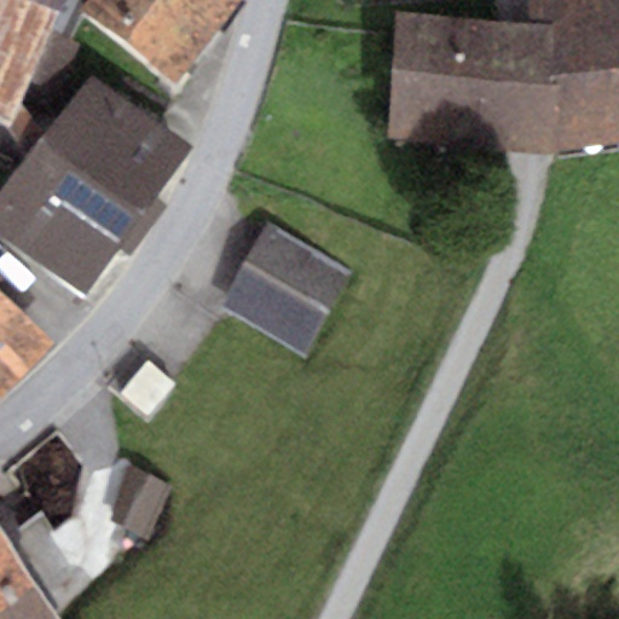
[(0,0),(0,122),(10,127),(64,0),(0,0)]
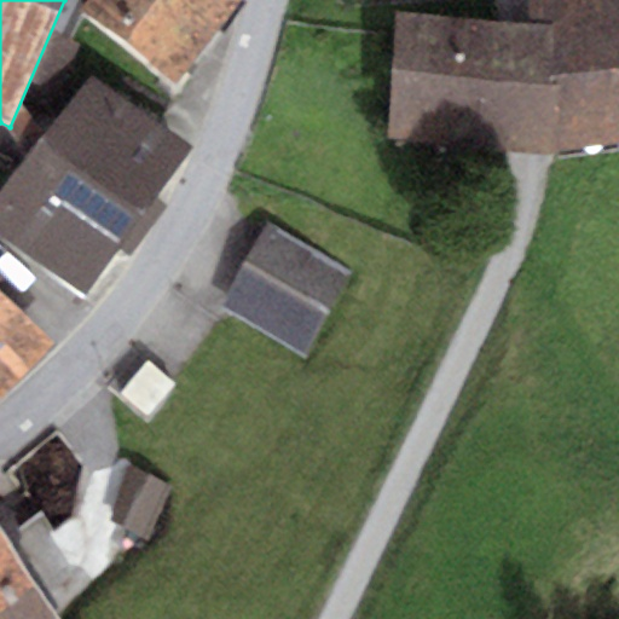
[(91,0),(82,15),(178,82),(237,0),(91,0)]
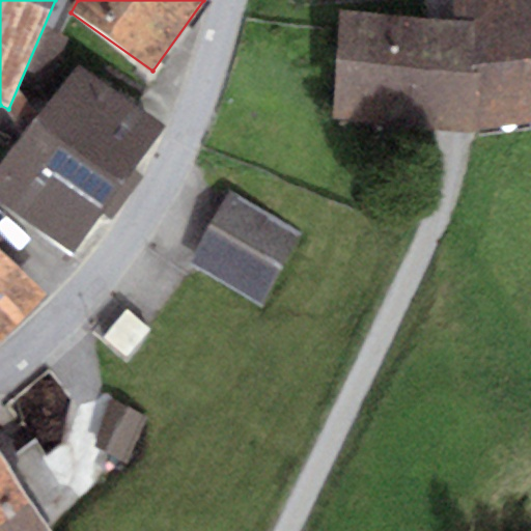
[(445,22),(340,12),(330,123),(453,135),(462,136),(530,121),(530,0),(452,0),(454,23),(445,22)]
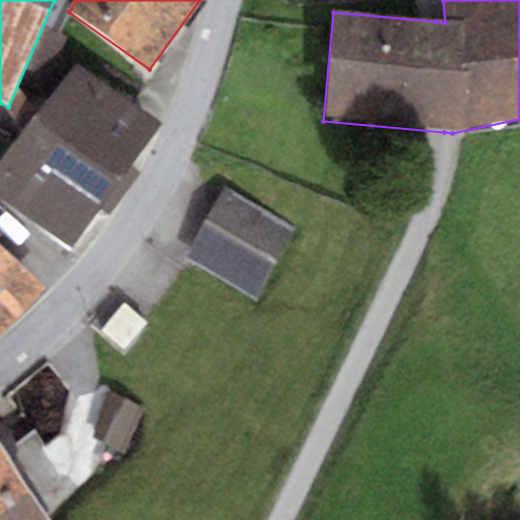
[(77,62),(0,159),(0,204),(63,255),(98,211),(107,218),(143,172),(135,165),(163,129),(77,62)]
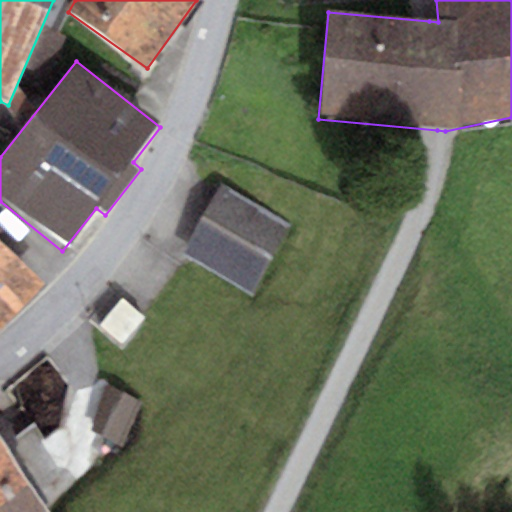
[(291,225),(222,188),(185,256),(254,293),(291,225)]
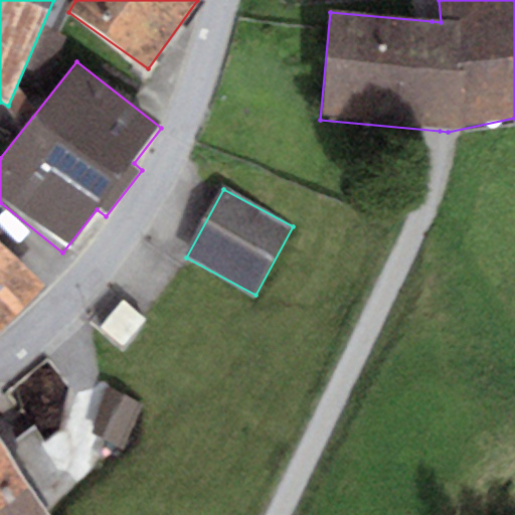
[(0,333),(45,286),(0,247),(0,333)]
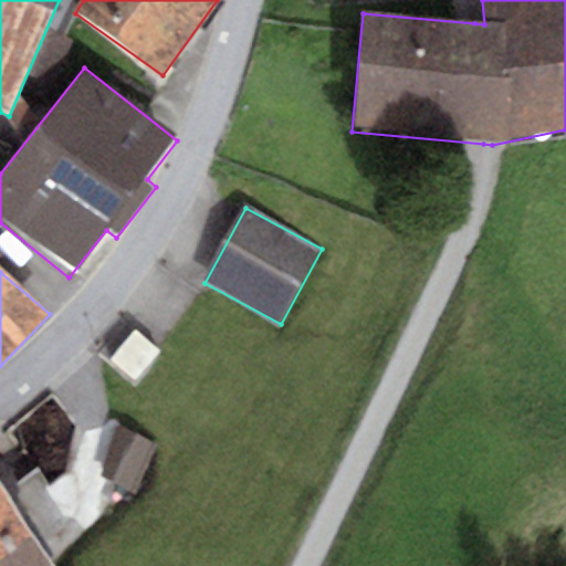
[(163,354),(134,329),(108,358),(137,384),(163,354)]
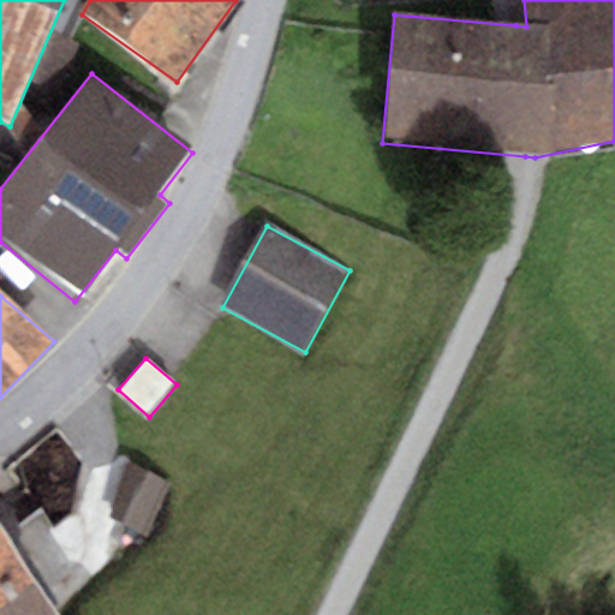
[(126,464),(105,518),(147,535),(168,481),(126,464)]
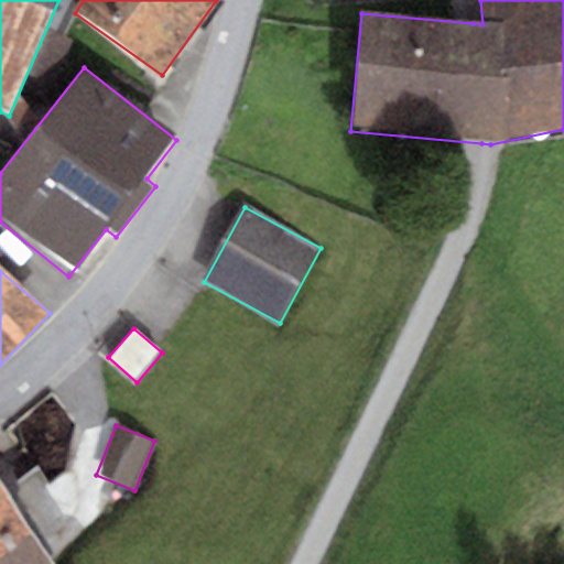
[(0,488),(0,563),(51,563),(50,562),(87,537),(41,469),(3,494),(0,488)]
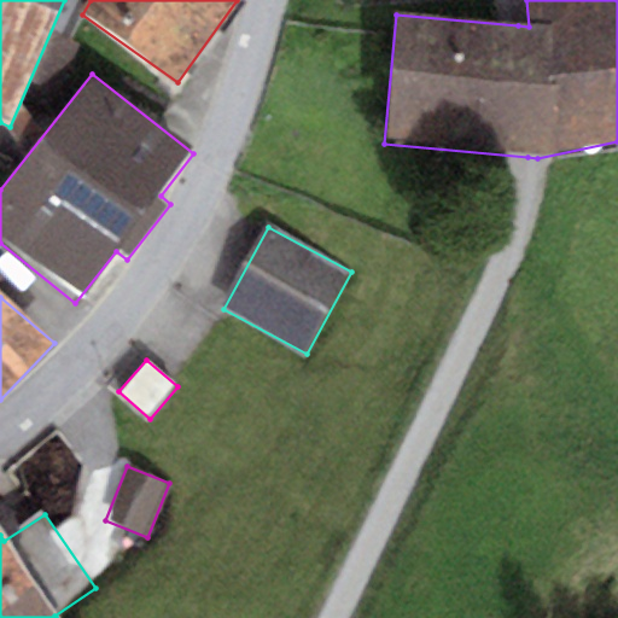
All buildings are outlined.
